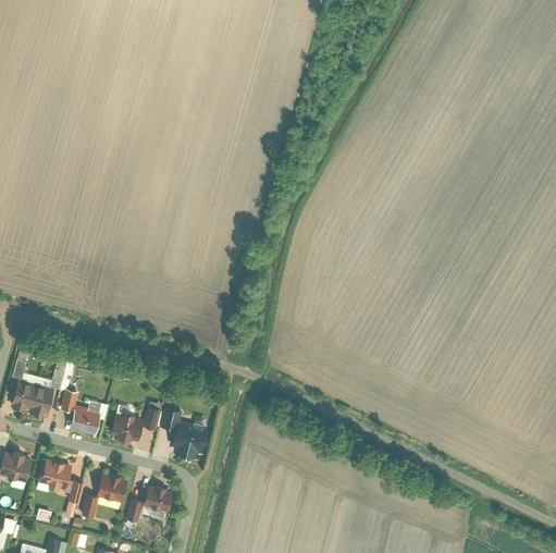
[(19,378),(11,406),(47,416),(54,388),(19,378)]
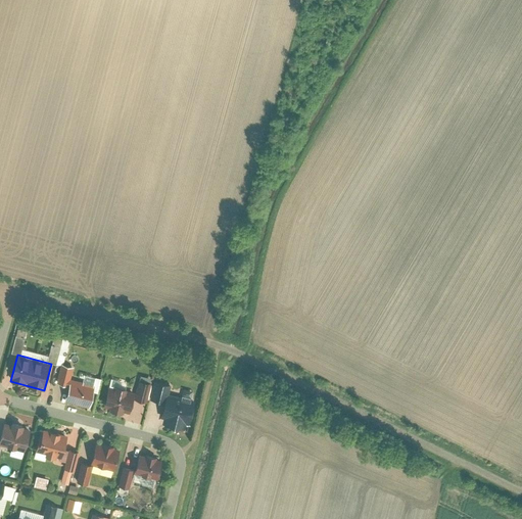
[(72,377),(65,400),(89,407),(95,383),(72,377)]
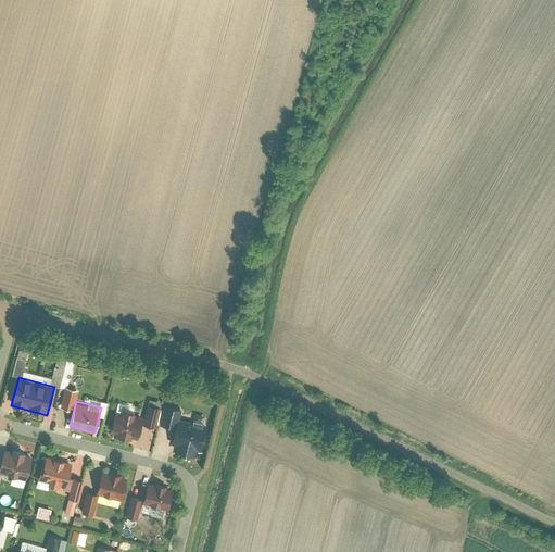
[(150,406),(159,409),(160,405),(148,403),(144,425),(147,426),(150,406)]
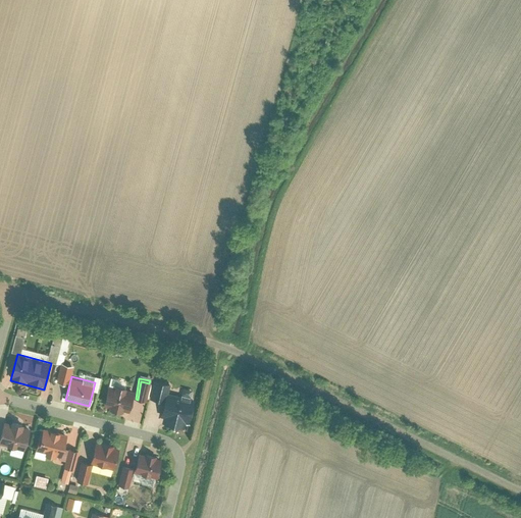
[(110,381),(104,408),(128,414),(136,389),(110,381)]
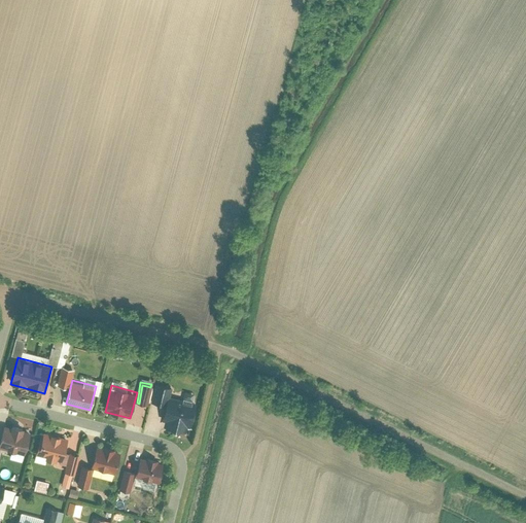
[(139,405),(147,406),(151,387),(143,386),(139,405)]
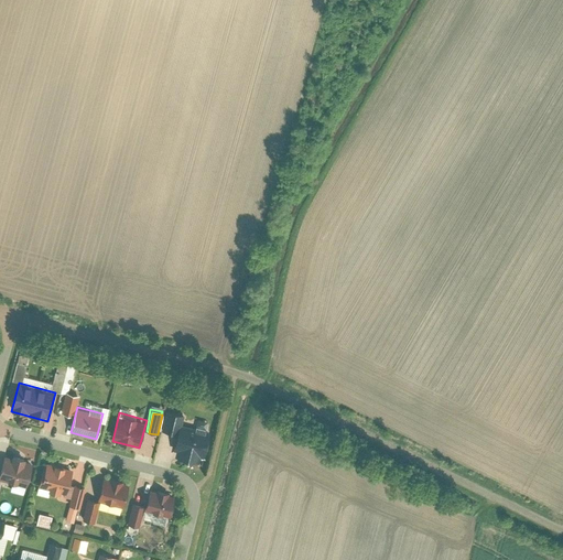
[(185,421),(175,458),(203,464),(212,429),(185,421)]
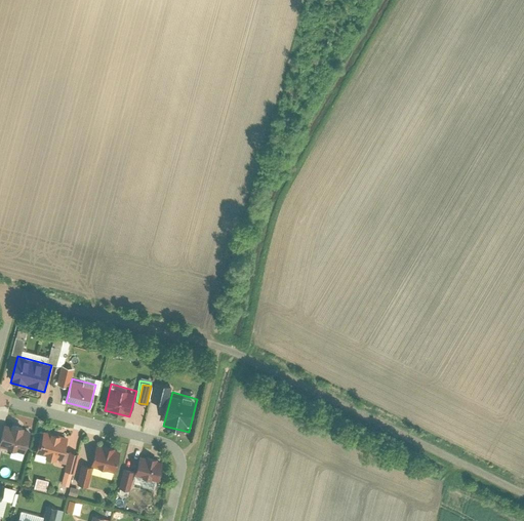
[(6,422),(0,445),(0,446),(25,452),(31,428),(6,422)]
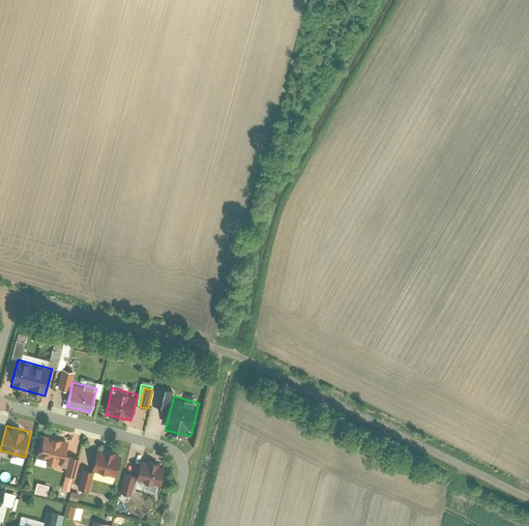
[(45,432),(38,457),(62,463),(68,438),(45,432)]
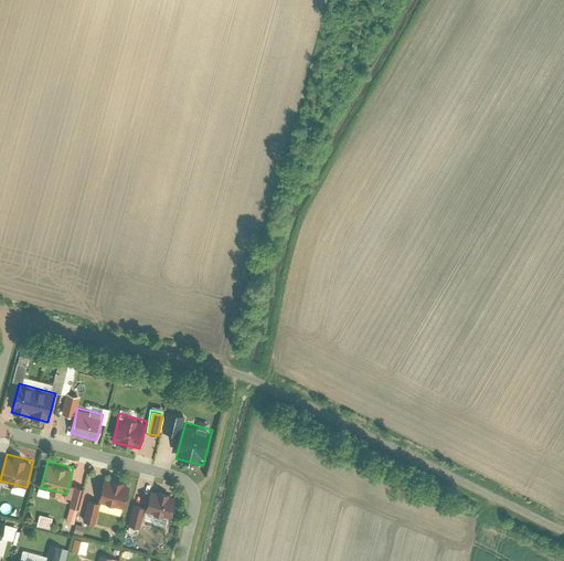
[(107,474),(99,503),(124,509),(131,480),(107,474)]
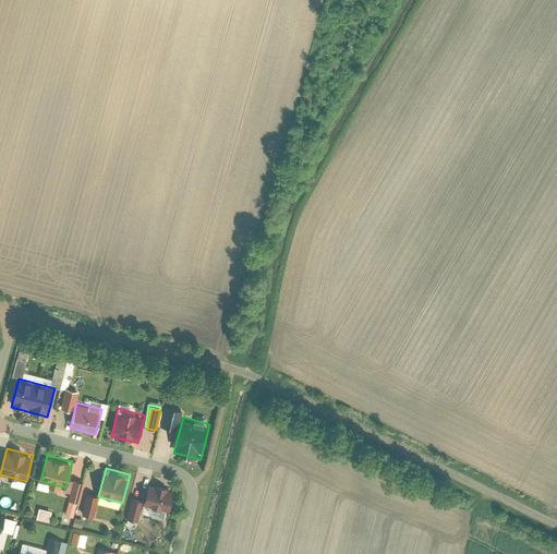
[(152,483),(145,507),(168,513),(174,489),(152,483)]
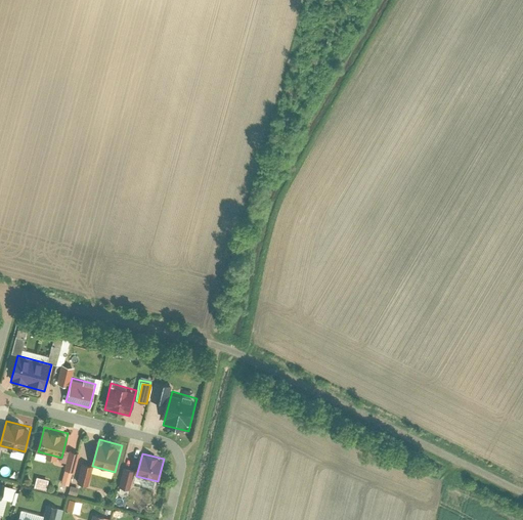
[(130,493),(131,470),(121,470),(120,493),(130,493)]
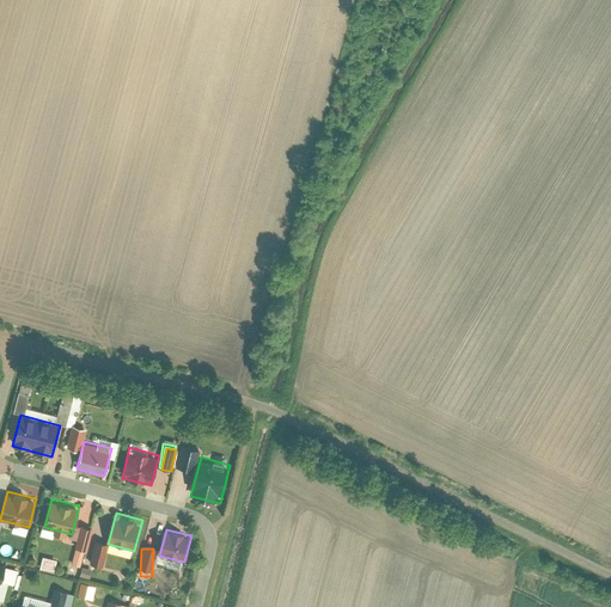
[(80,569),(84,553),(75,551),(71,566),(80,569)]
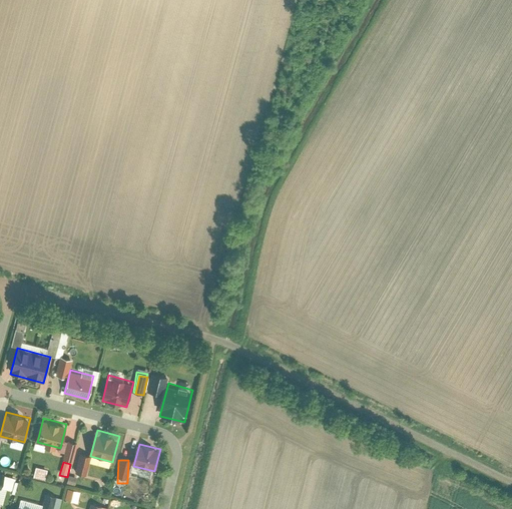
[(130,476),(151,479),(152,471),(131,468),(130,476)]
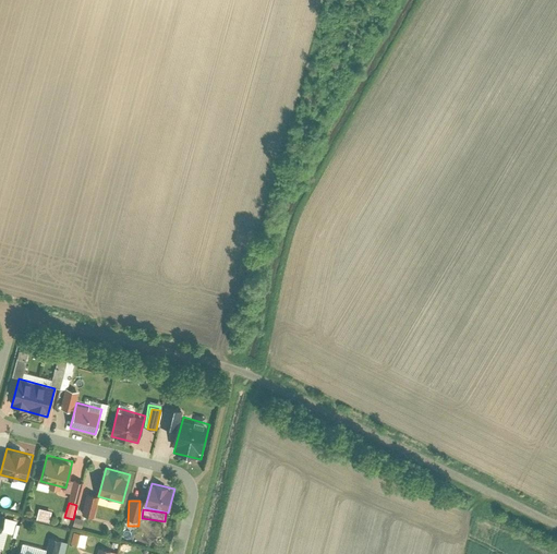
[(36,521),(48,524),(50,513),(38,510),(36,521)]
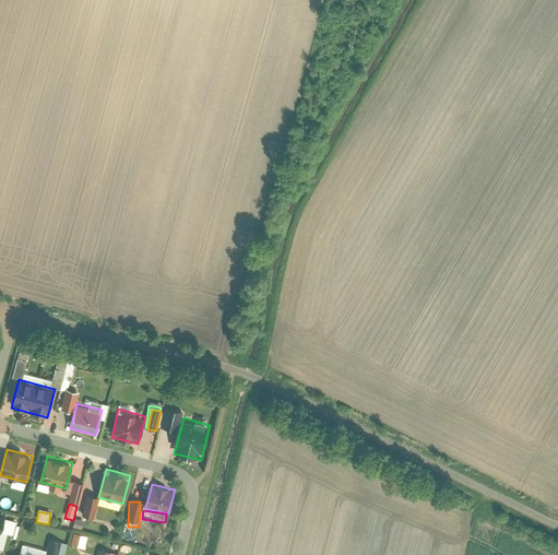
[(74,521),(73,529),(83,530),(83,522),(74,521)]
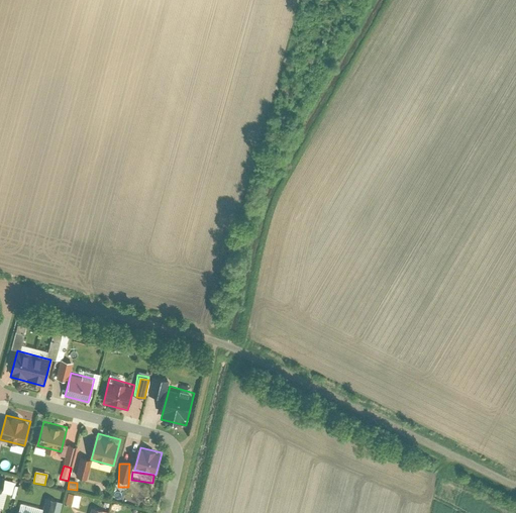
[(69,494),(66,505),(78,509),(81,498),(69,494)]
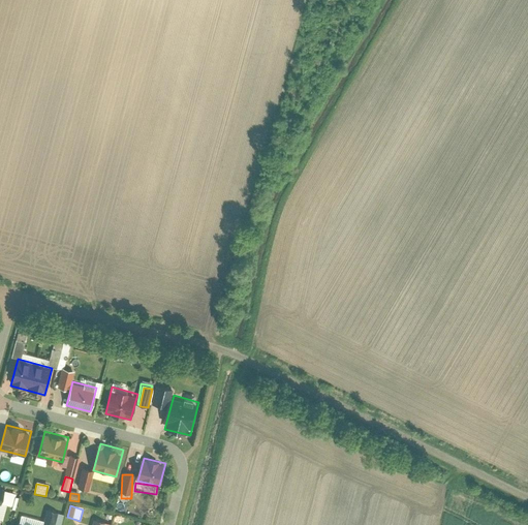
[(61,524),(64,516),(50,512),(45,524),(61,524)]
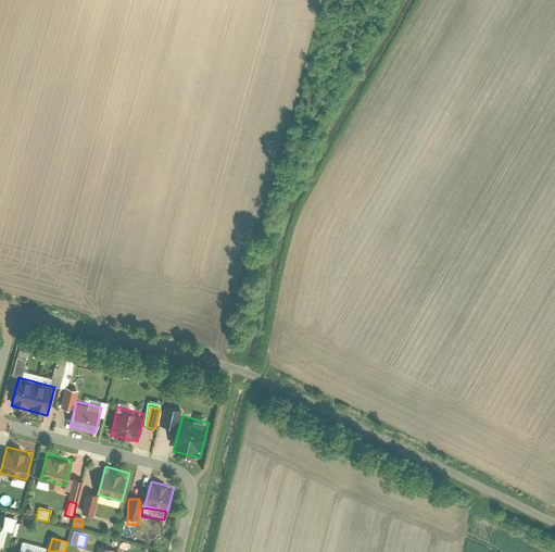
[(22,542),(19,551),(47,551),(47,550),(22,542)]
